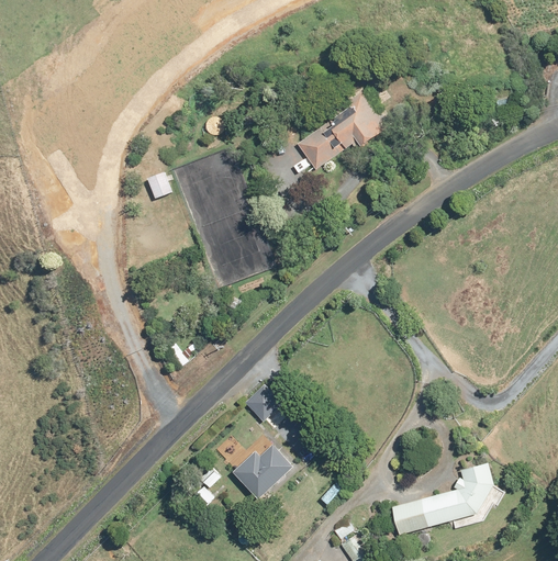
[(387,128),(360,90),(341,103),(344,108),(325,120),(327,122),(296,143),(314,169),(352,144),(356,149),(387,128)]
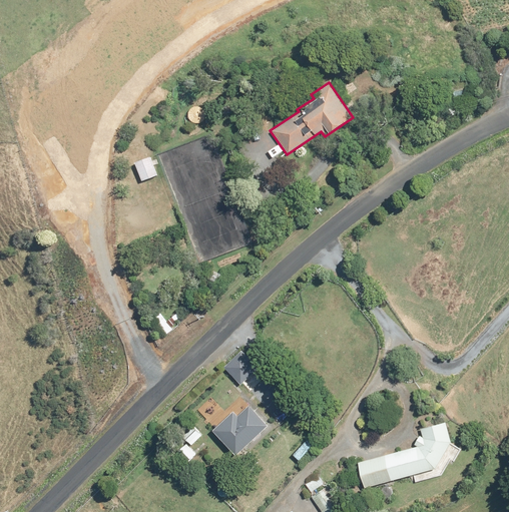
[(157,175),(150,156),(134,162),(141,180),(157,175)]
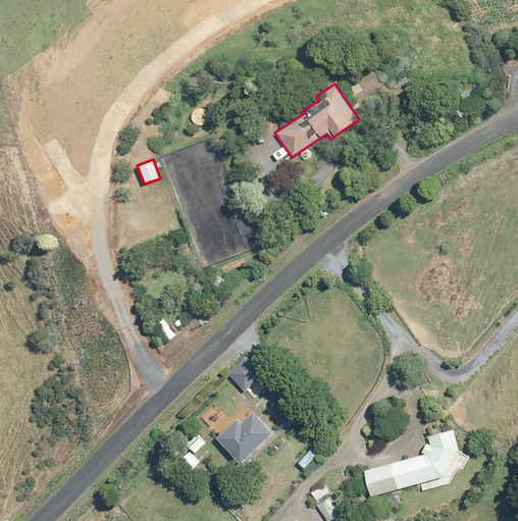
[(176,317),(166,324),(161,317),(154,322),(167,341),(174,335),(172,332),(182,325),(176,317)]
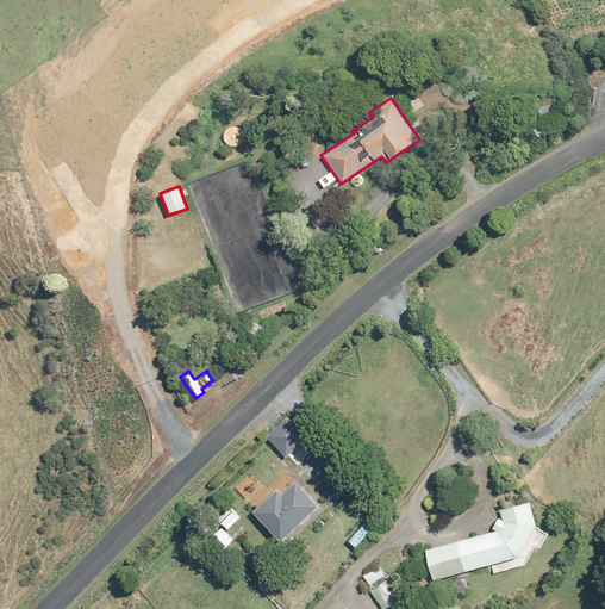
[(264,433),(293,465),(315,445),(286,414),(264,433)]
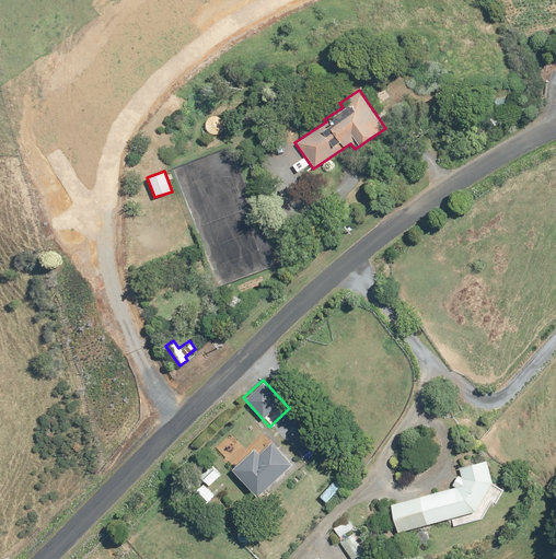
[(245,485),(242,487),(248,495),(252,491),(255,496),(291,464),(273,442),(258,454),(255,450),(232,469),(245,485)]
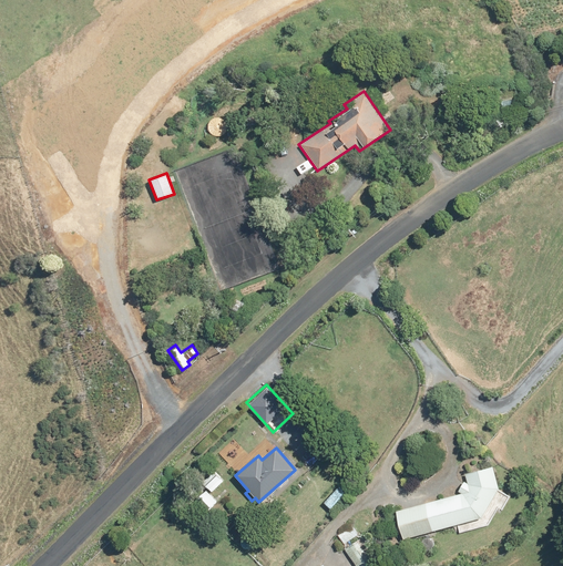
[(464,475),(458,494),(395,512),(402,538),(454,524),(457,533),(489,524),(494,508),(500,511),(509,495),(499,491),(491,465),(464,473),(464,475)]
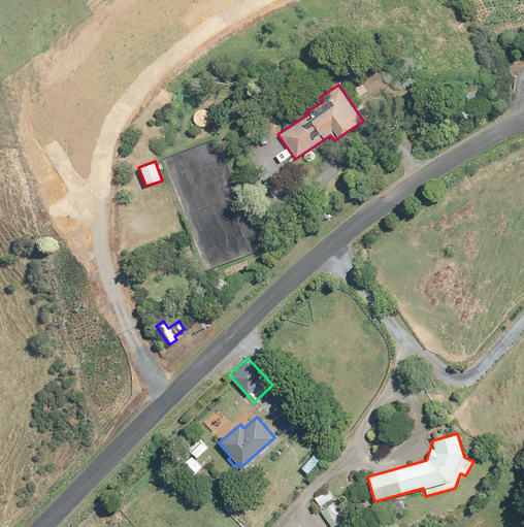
[(197,437),(196,438),(178,456),(197,474),(213,458),(205,450),(207,448),(197,437)]
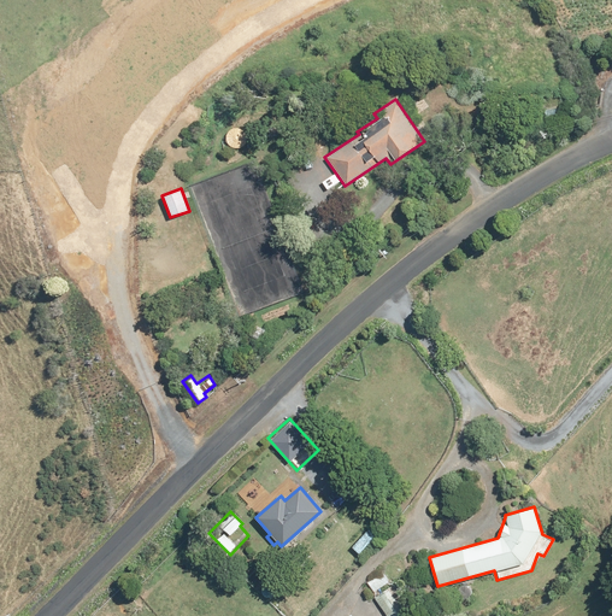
[(412,615),(390,582),(381,570),(363,582),(371,594),(386,615),(412,615)]
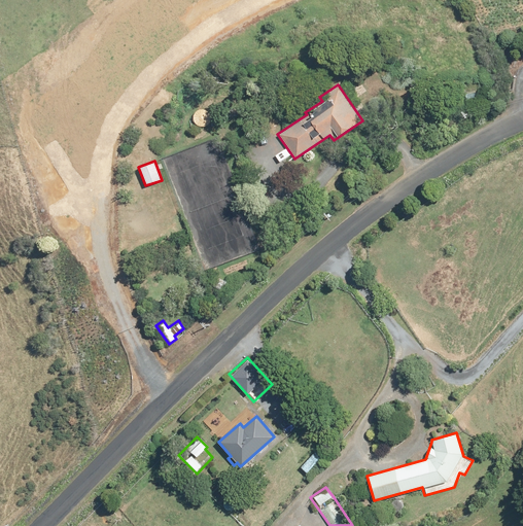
All buildings are outlined.
